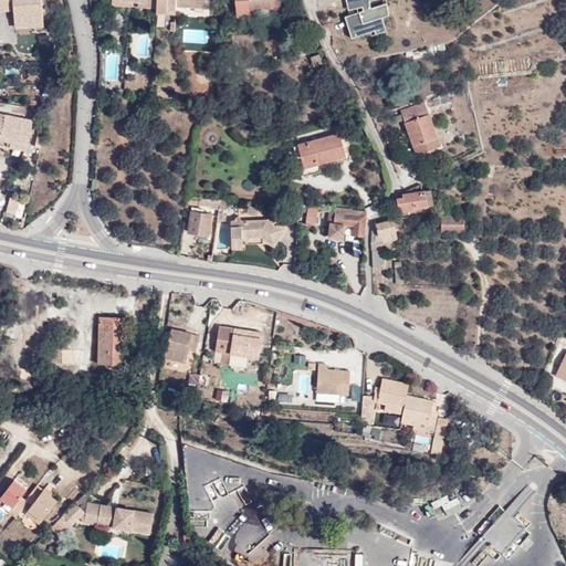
[(0,0),(0,11),(13,11),(14,28),(44,25),(42,0),(0,0)]
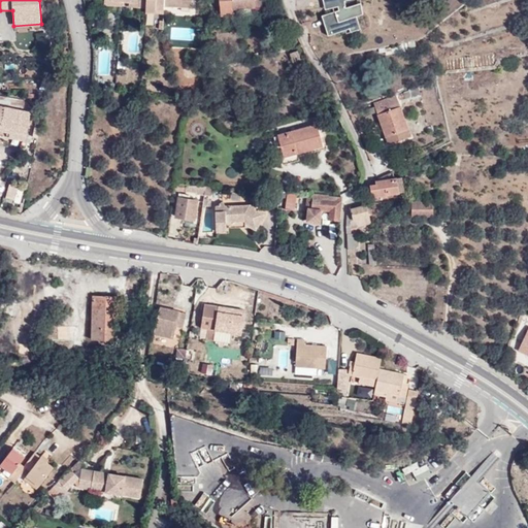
[(146,0),(146,8),(146,13),(155,13),(156,9),(164,9),(164,6),(164,0),(146,0)]
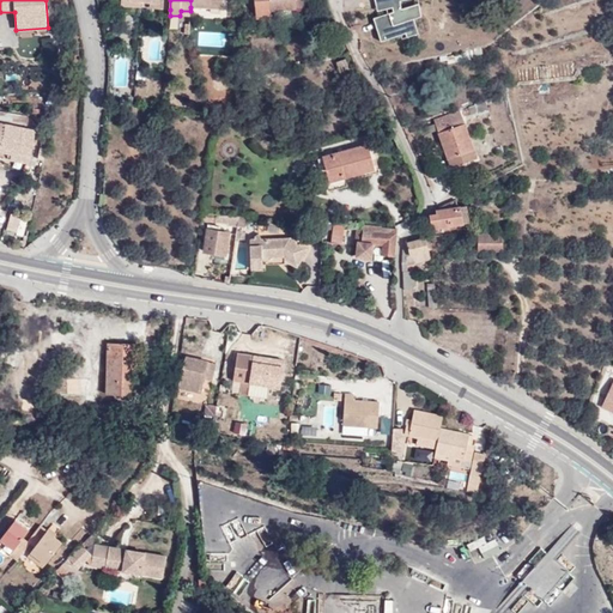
[(255,0),(258,18),(272,17),(272,10),(304,7),(303,0),(255,0)]
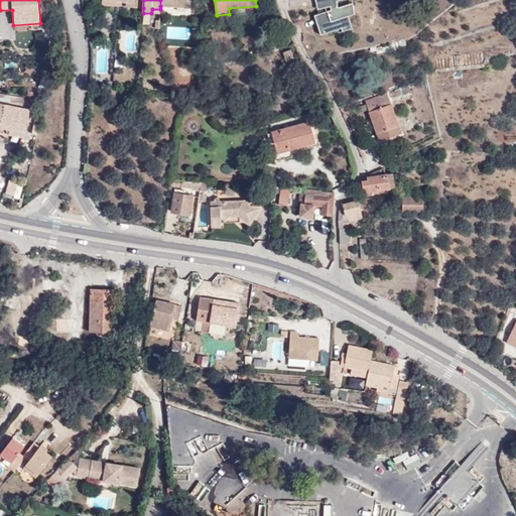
[(353,2),(341,6),(345,5),(348,15),(355,13),(353,2)]
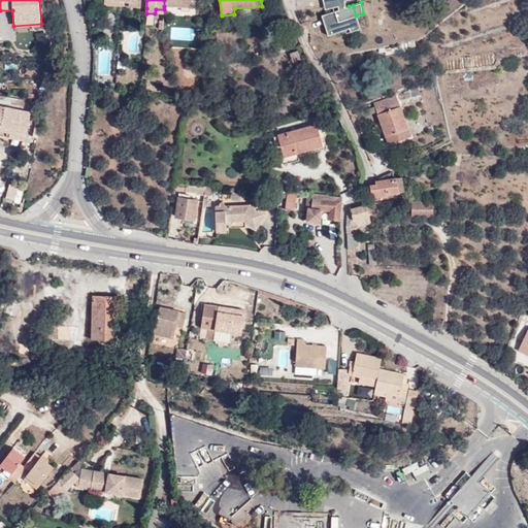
[(345,4),(338,6),(338,9),(321,14),(327,34),(345,29),(344,28),(359,24),(356,15),(353,5),(349,6),(345,7),(345,4)]
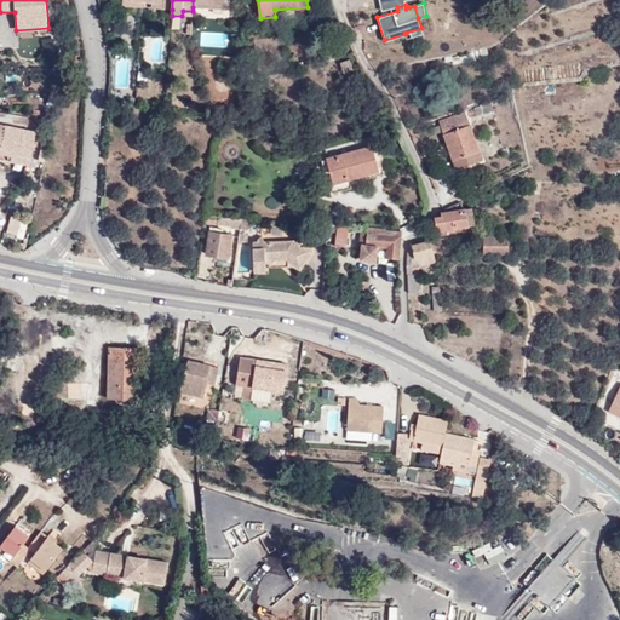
[(354,70),(350,59),(340,62),(344,70),(344,73),(354,70)]
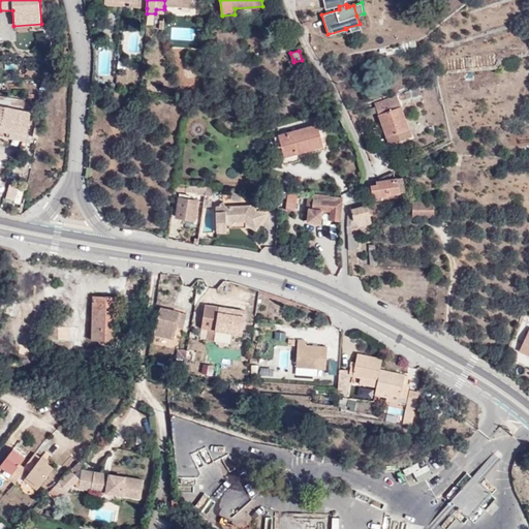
[(276,65),(293,60),(290,53),(274,59),(276,65)]
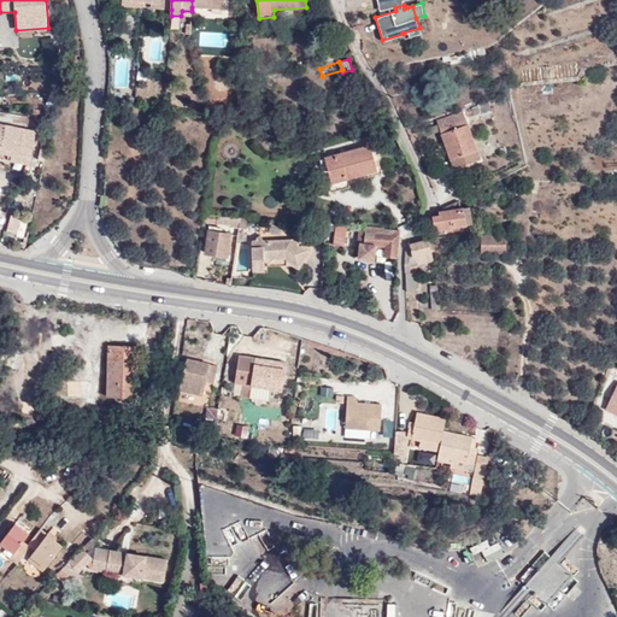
[(0,119),(29,125),(30,117),(0,111),(0,119)]
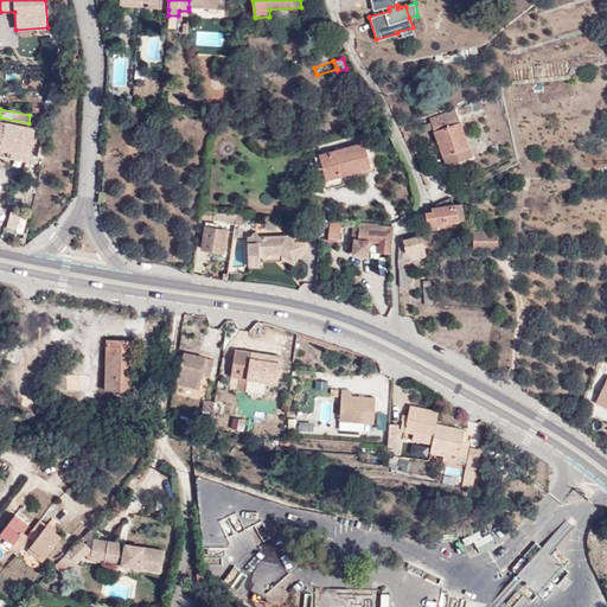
[(430,117),(445,155),(457,152),(460,160),(472,157),(455,109),(430,117)]
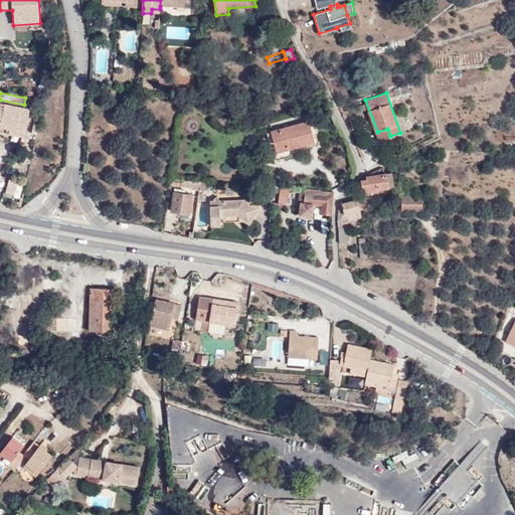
[(10,129),(25,132),(29,110),(0,104),(0,128),(10,130),(10,129)]
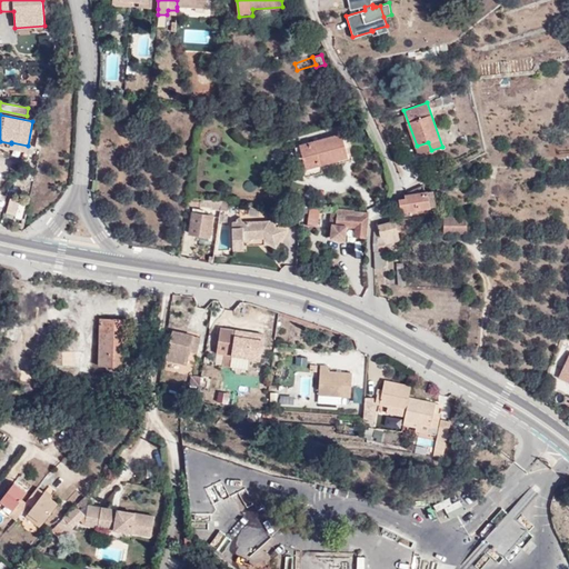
[(348,157),(342,135),(300,145),(307,168),(348,157)]
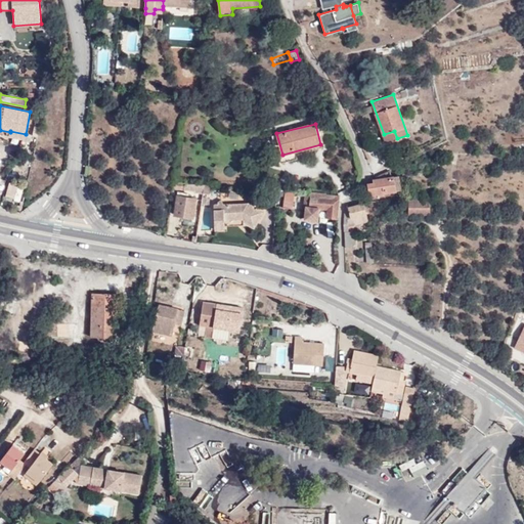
[(25,139),(26,134),(10,131),(10,132),(9,137),(25,139)]
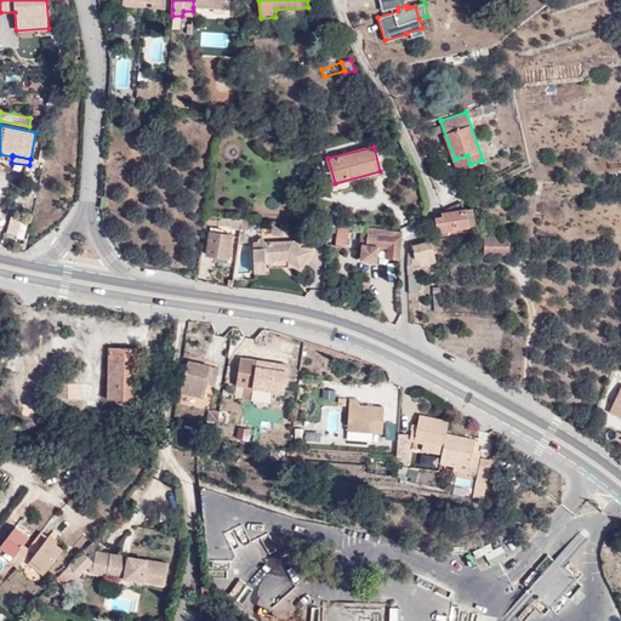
[(467,155),(455,159),(457,169),(471,164),(467,155)]
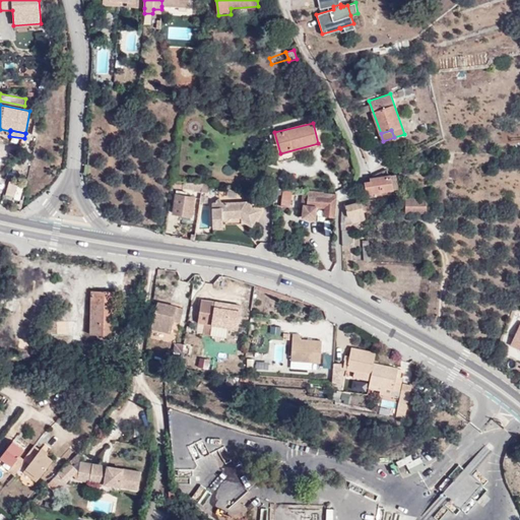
[(381,177),(383,191),(397,189),(395,175),(388,176),(387,169),(371,177),(381,177)]
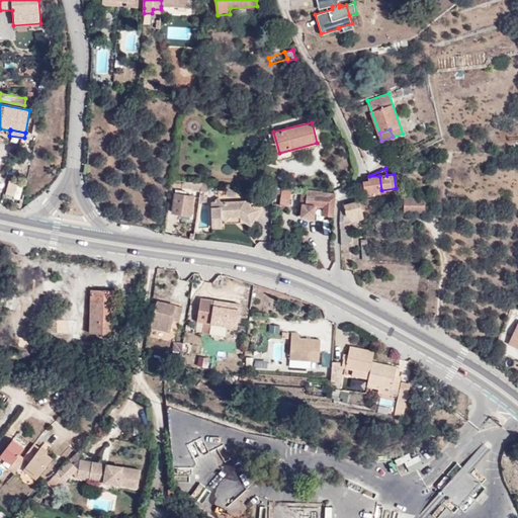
[(368,179),(363,179),(365,193),(381,190),(379,176),(369,176),(368,179)]
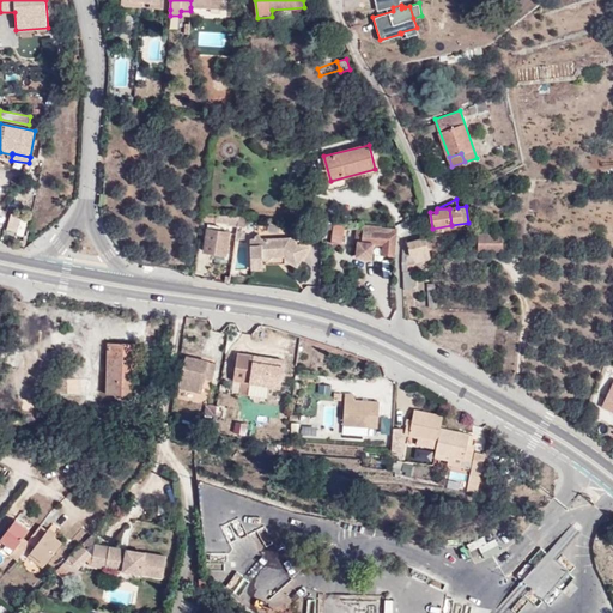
[(24,235),(28,217),(10,213),(6,231),(24,235)]
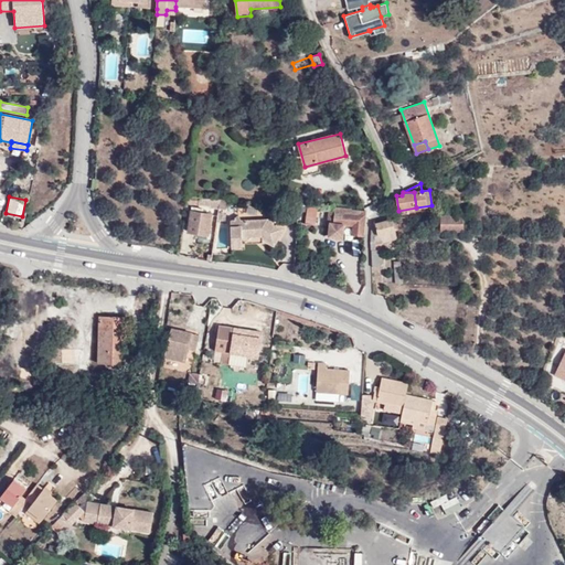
[(298,221),(298,206),(284,205),(283,213),(288,214),(288,220),(298,221)]
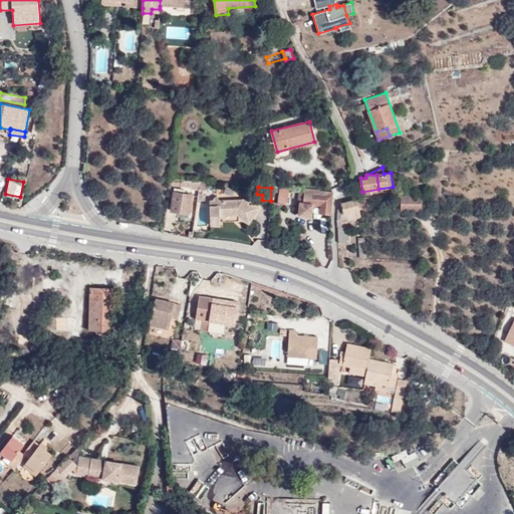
[(292,188),(281,187),(279,203),(291,205),(292,188)]
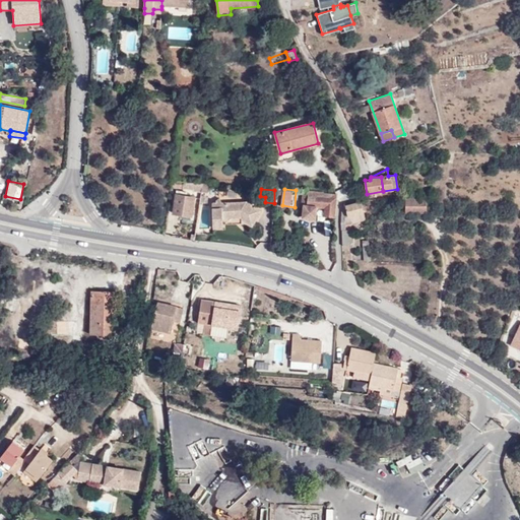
[(187,196),(187,192),(177,191),(174,213),(192,215),(195,197),(187,196)]
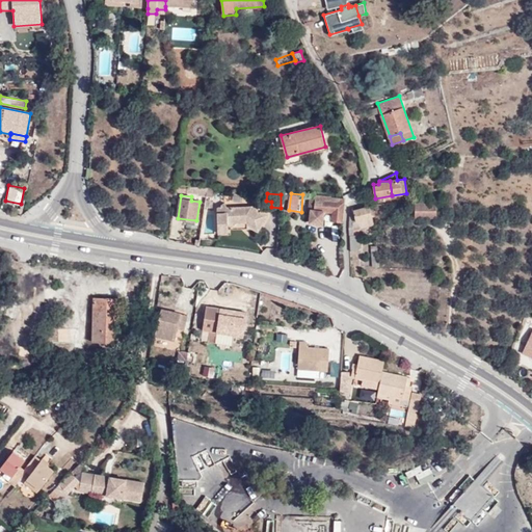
[(345,197),(325,196),(324,200),(317,198),(315,210),(312,210),(312,211),(310,222),(323,224),(325,211),(334,212),(333,220),(343,221),(345,197)]
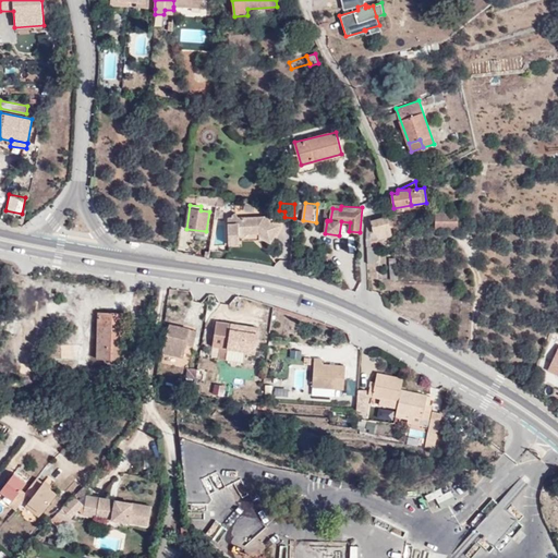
[(230,240),(241,240),(241,233),(261,233),(261,237),(271,243),(282,226),(277,222),(271,222),(271,216),(240,217),(237,213),(229,218),(230,240)]
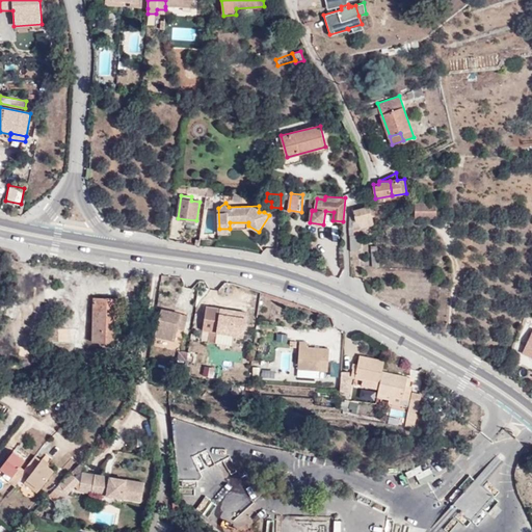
[(436,217),(436,203),(416,203),(416,217),(436,217)]
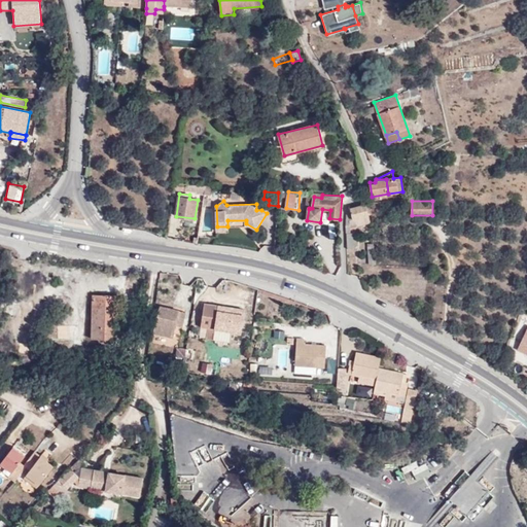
[(370,203),(351,207),(354,219),(355,219),(370,216),(371,215),(370,203)]
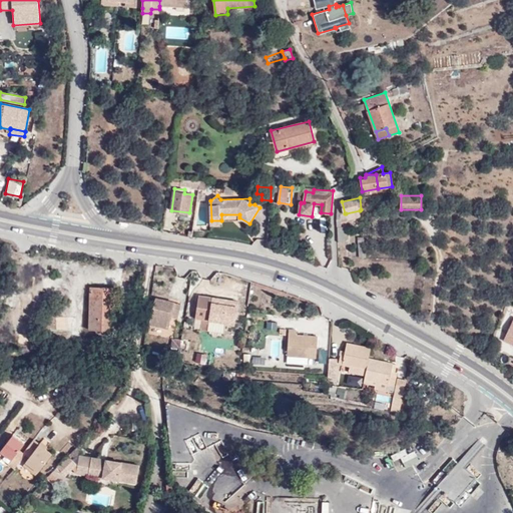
[(360,216),(360,210),(346,213),(348,219),(360,216)]
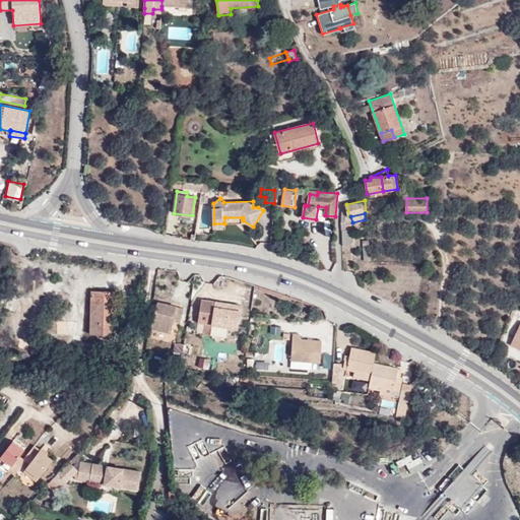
[(346,230),(342,230),(343,246),(351,245),(349,230),(346,230)]
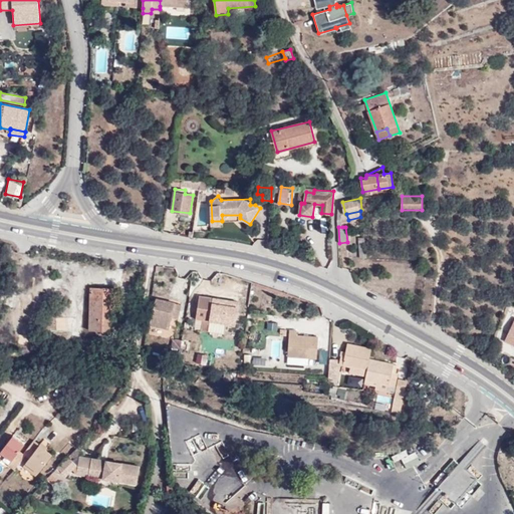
[(90,331),(111,331),(111,302),(116,302),(116,289),(90,289),(90,331)]
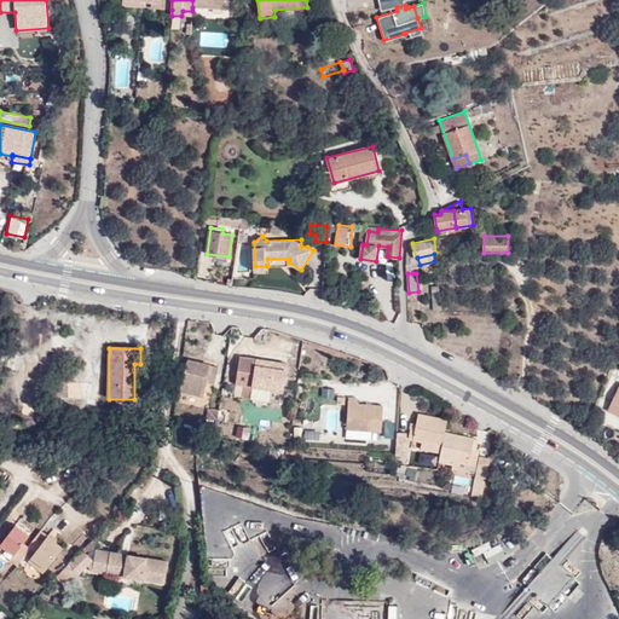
[(242,400),(250,401),(252,391),(272,393),(283,395),(288,369),(276,366),(275,370),(266,368),(266,365),(239,360),(235,387),(243,389),(242,400)]
